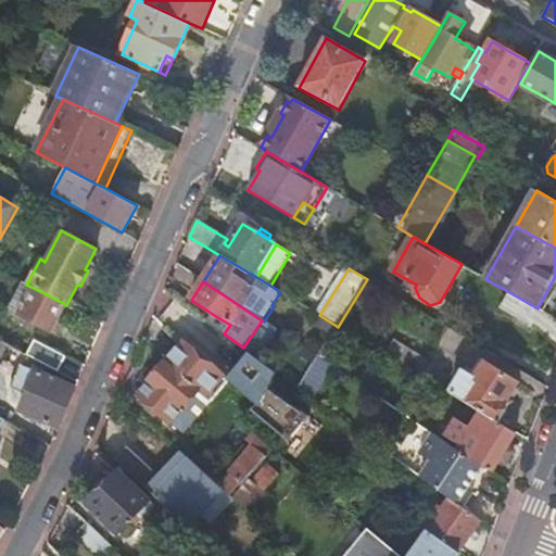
[(19,314),(34,288),(26,285),(23,282),(8,308),(19,314)]
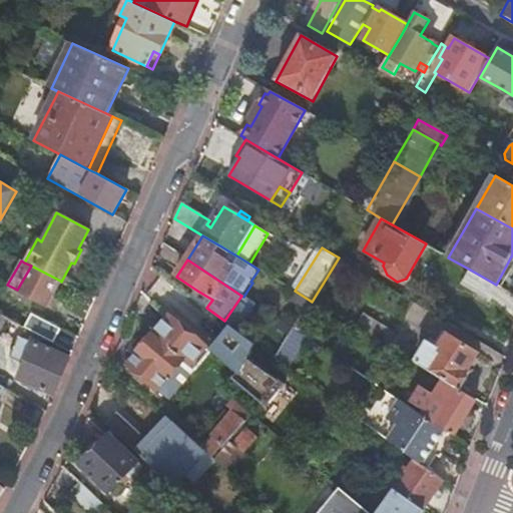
[(60,281),(31,266),(17,290),(47,306),(60,281)]
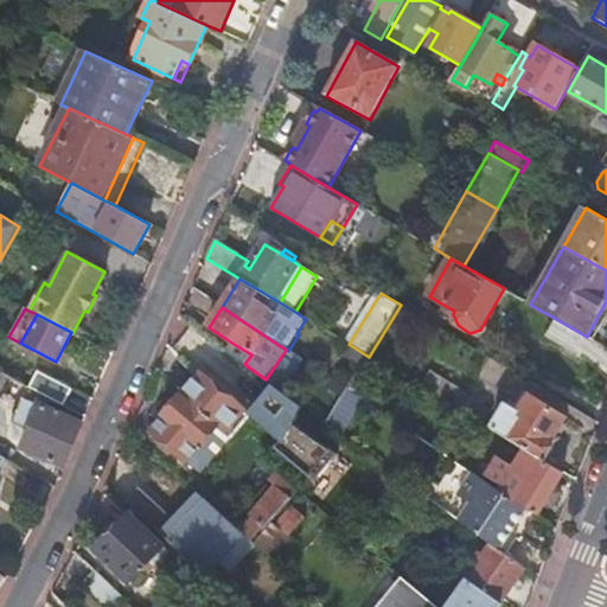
[(556,319),(544,338),(576,356),(587,362),(606,378),(606,347),(587,337),(556,319)]
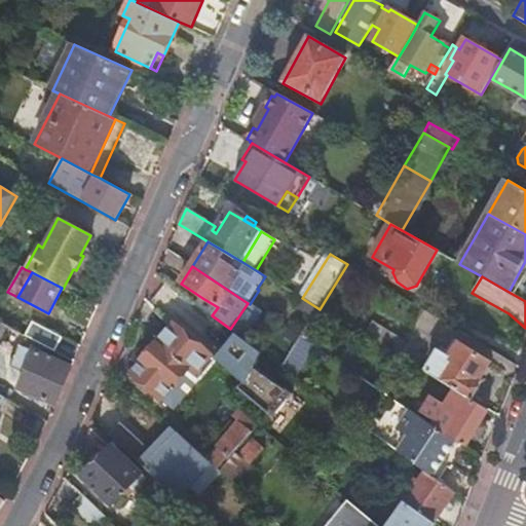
[(218,307),(202,298),(197,305),(212,315),(218,307)]
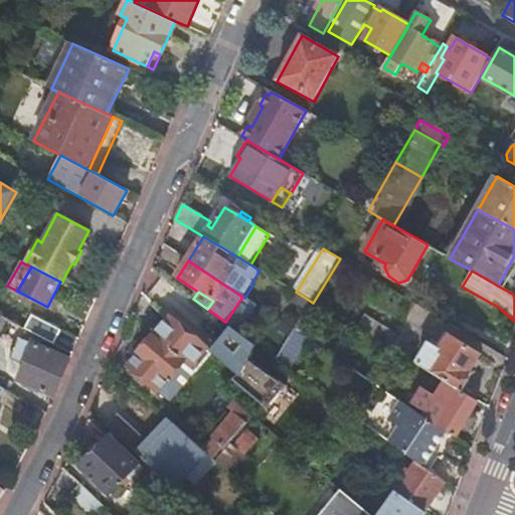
[(242,297),(225,322),(231,326),(240,332),(258,307),(244,298),(242,297)]
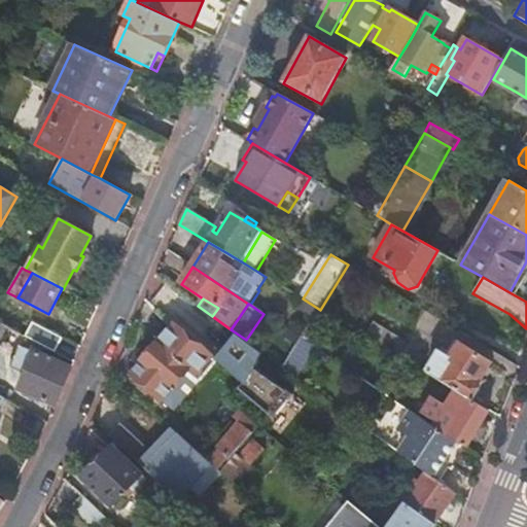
[(320,310),(302,339),(316,348),(334,317),(320,310)]
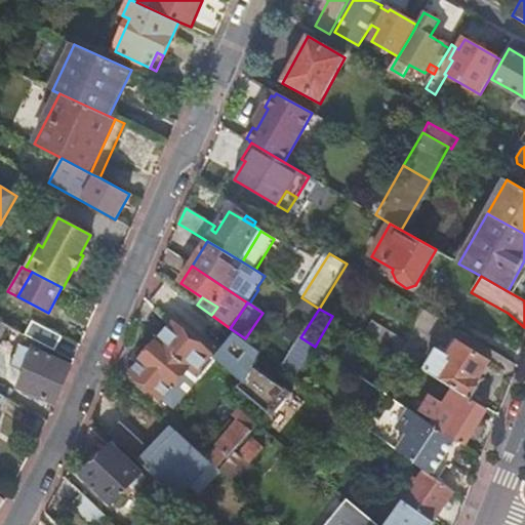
[(33,320),(25,335),(54,351),(63,336),(33,320)]
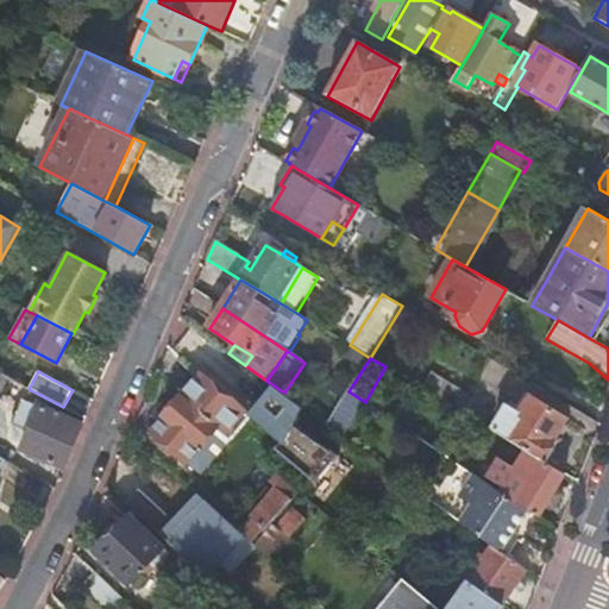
[(152,433),(158,438),(202,476),(228,445),(215,434),(219,429),(226,435),(246,412),(202,375),(152,433)]
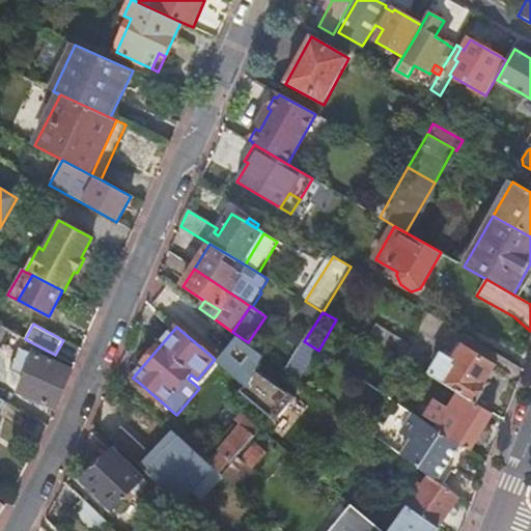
[(376,328),(368,340),(394,356),(401,343),(376,328)]
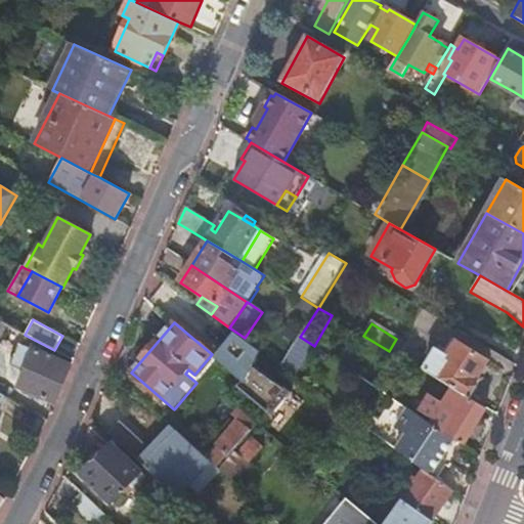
[(300,337),(289,330),(284,337),(296,343),(300,337)]
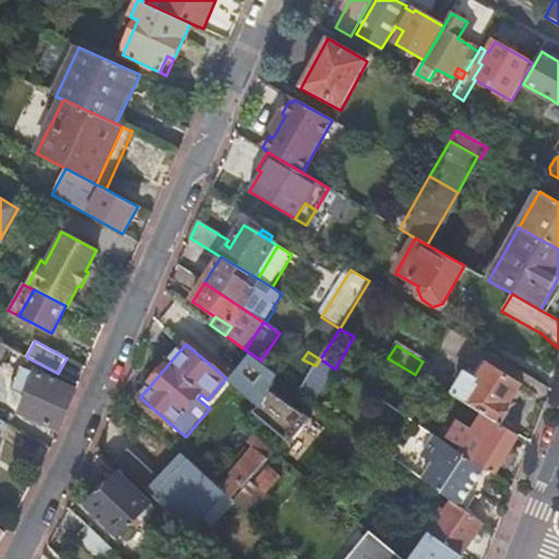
[(261,360),(251,354),(230,381),(259,406),(253,413),(292,444),(312,419),(272,390),(280,375),(261,360)]
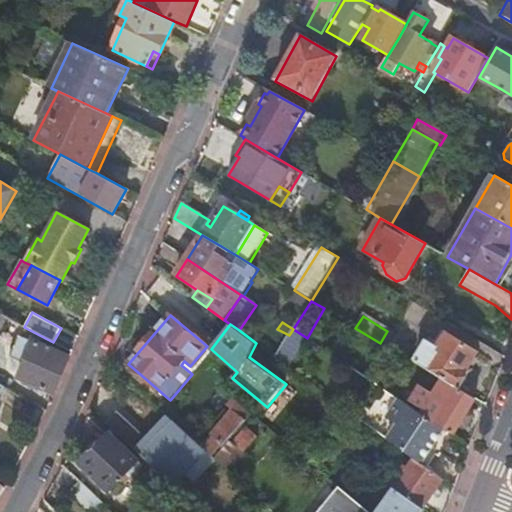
[(289,335),(275,358),(289,367),(307,338),(293,329),(289,335)]
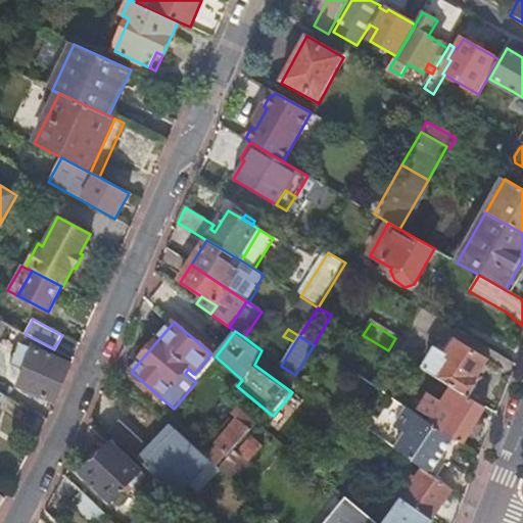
[(449,386),(454,389),(469,398),(478,384),(475,382),(487,363),(456,343),(445,360),(434,353),(424,371),(429,374),(442,382),(449,386)]
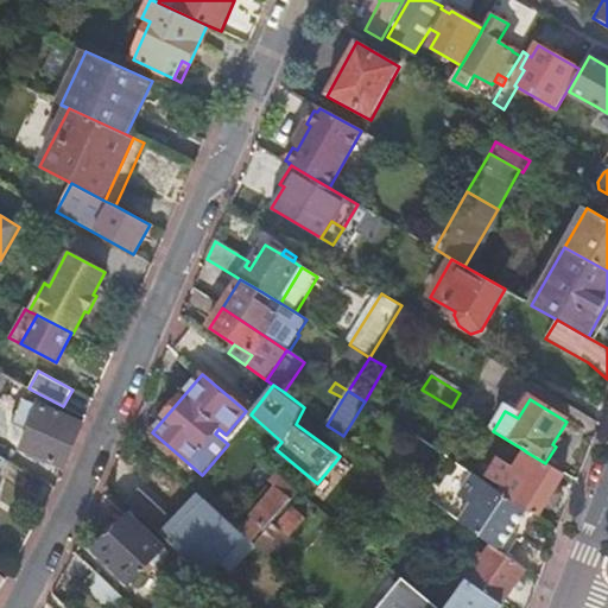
[(21,449),(63,467),(64,467),(82,425),(24,400),(13,424),(29,432),(21,449)]
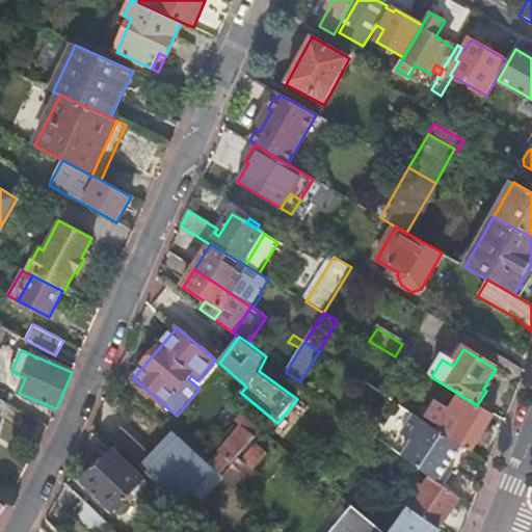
[(191,375),(188,379),(200,389),(203,384),(197,380),(191,375)]
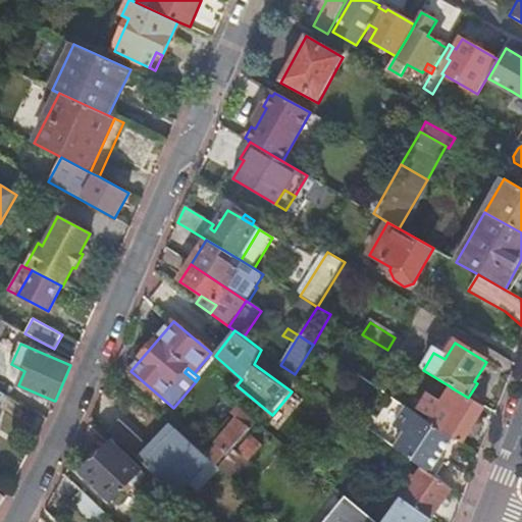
[(419,368),(408,386),(416,393),(428,373),(423,370),(419,368)]
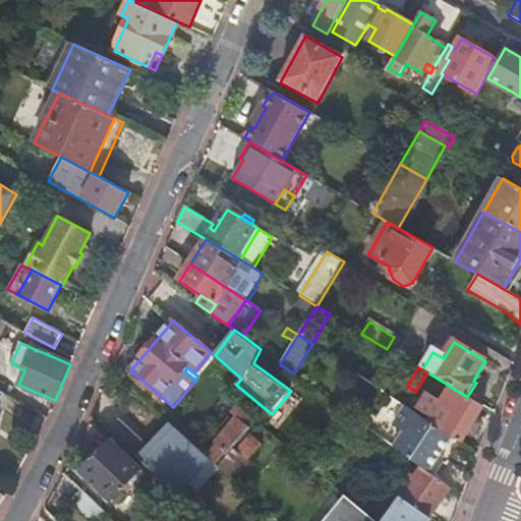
[(427,372),(415,392),(428,400),(441,381),(427,372)]
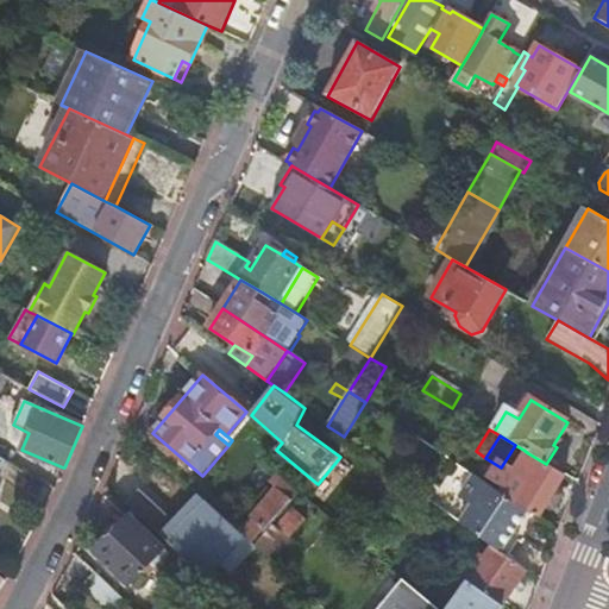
[(515,445),(501,468),(509,472),(523,450),(515,445)]
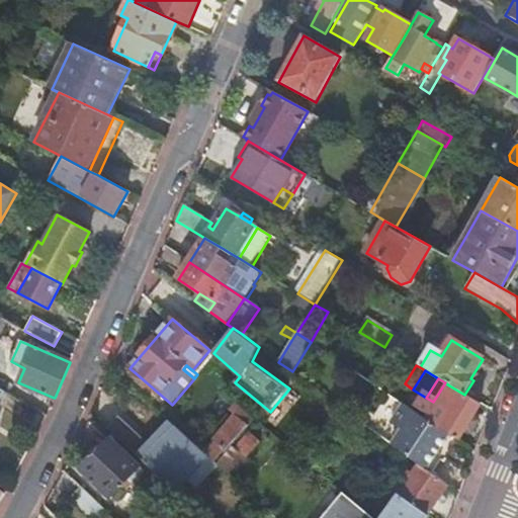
[(427,420),(451,436),(459,441),(482,405),(464,395),(449,385),(427,420)]
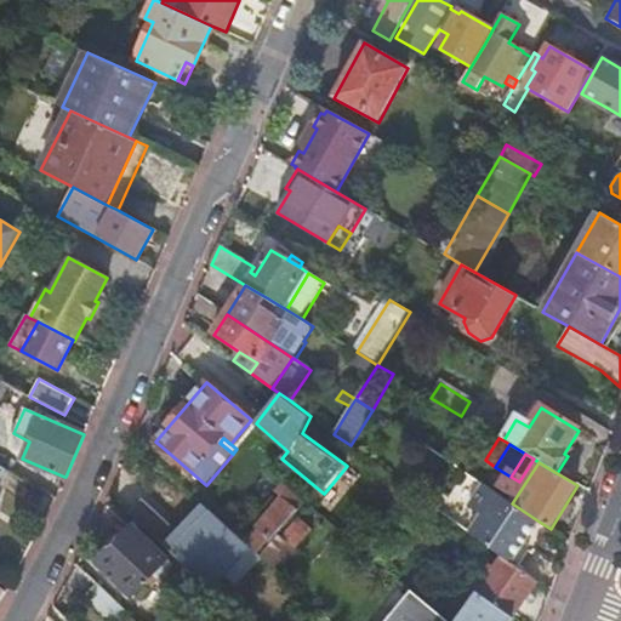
[(483,516),(472,534),(505,557),(514,564),(541,523),(512,503),(484,485),(469,507),(483,516)]
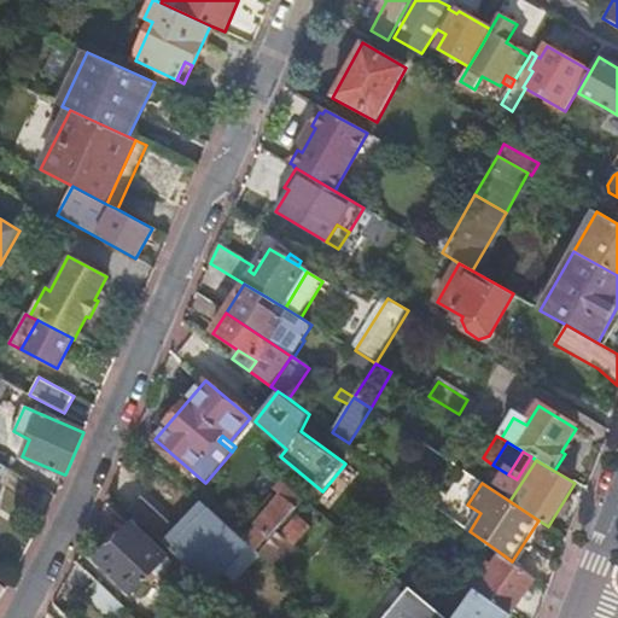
[(286,490),(283,495),(292,503),(297,499),(286,490)]
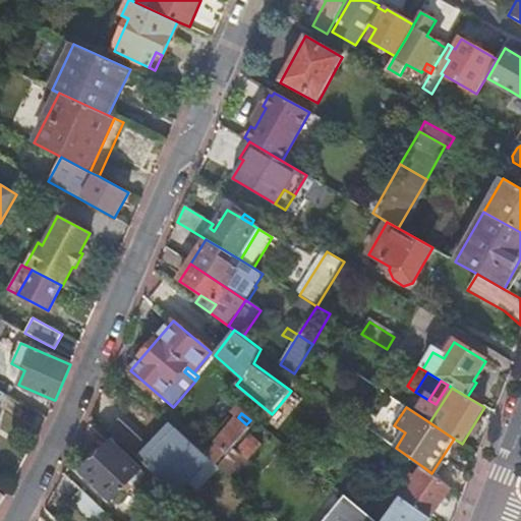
[(227,452),(229,454),(234,449),(253,424),(250,420),(246,424),(238,417),(207,455),(216,463),(227,452)]
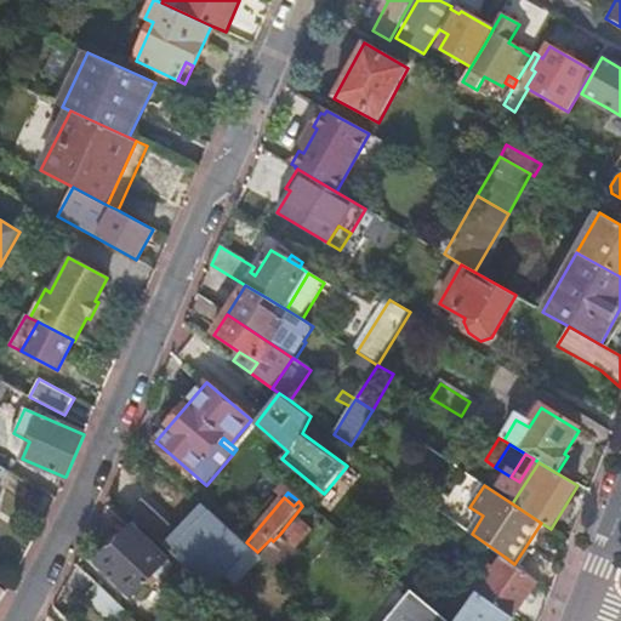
[(129,513),(136,519),(149,505),(143,499),(129,513)]
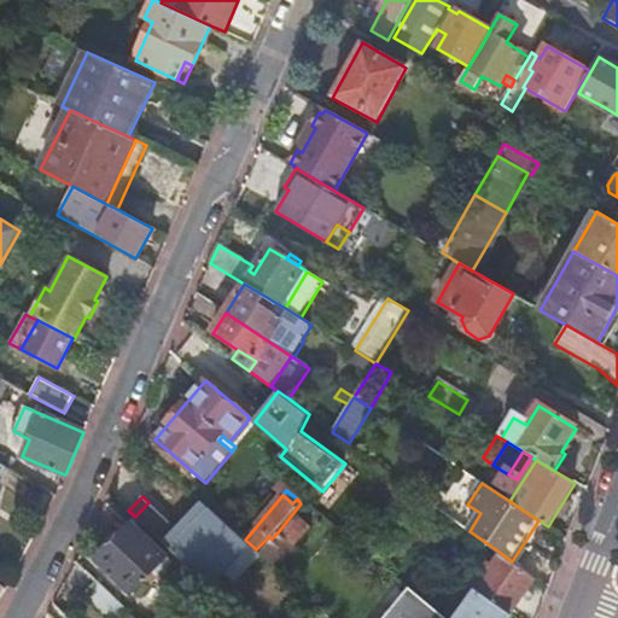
[(197,576),(221,600),(235,584),(222,572),(249,544),(202,501),(180,523),(188,530),(184,535),(176,528),(163,541),(155,532),(168,519),(149,502),(135,517),(182,561),(197,576)]
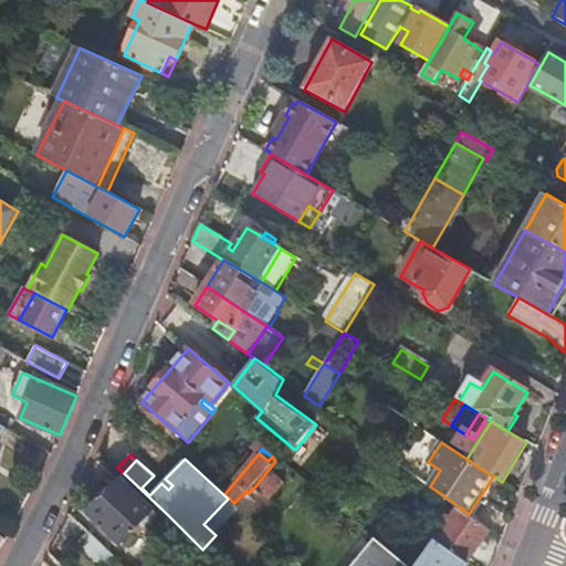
[(258,491),(270,502),(284,486),(272,475),(258,491)]
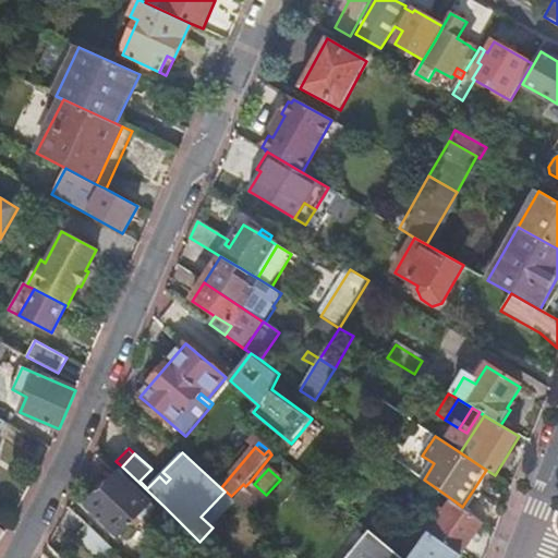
[(120,537),(131,525),(138,518),(143,521),(156,508),(120,474),(88,508),(120,537)]
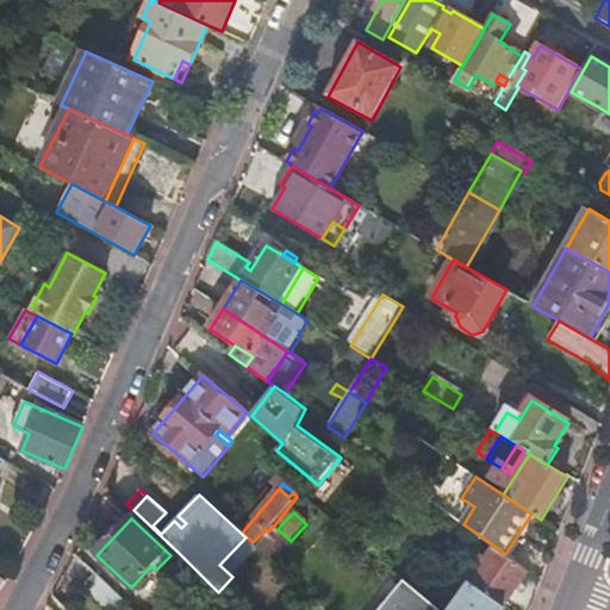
[(268,531),(256,547),(275,564),(293,543),(291,541),(278,529),(274,526),(268,531)]
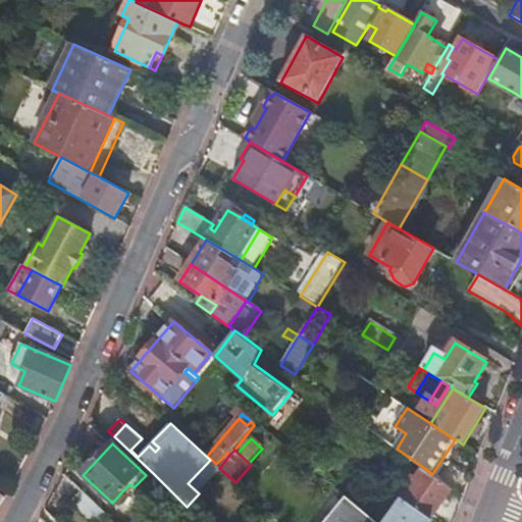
[(413,483),(404,496),(431,518),(453,489),(432,474),(424,468),(417,477),(413,474),(409,480),(413,483)]
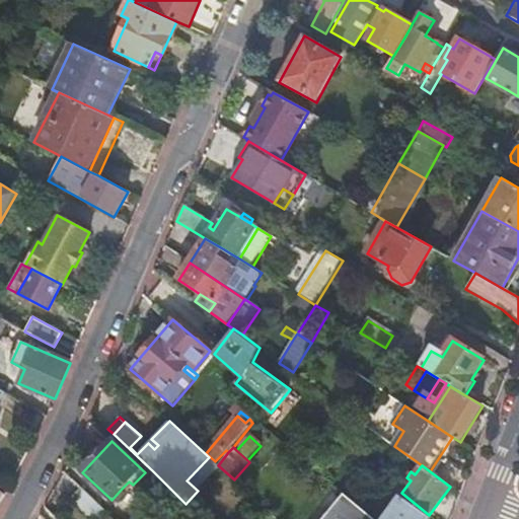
[(165,484),(153,471),(145,479),(157,492),(165,484)]
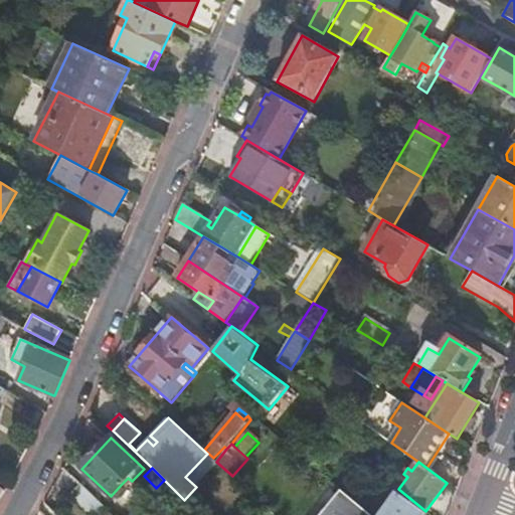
[(128,478),(121,485),(125,488),(132,481),(128,478)]
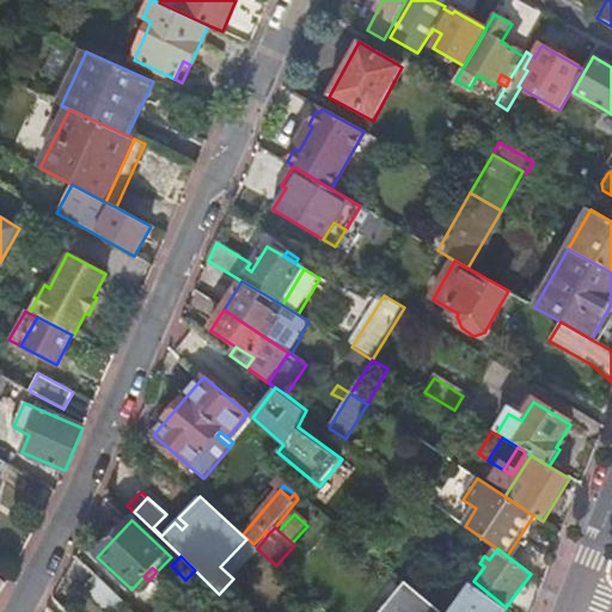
[(122,611),(128,607),(97,577),(85,591),(106,611),(122,611)]
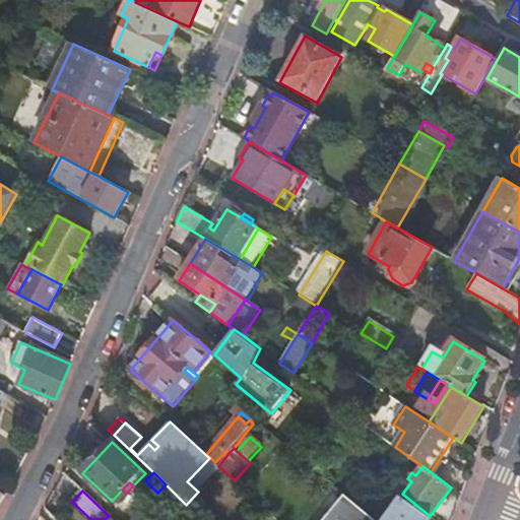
[(402,494),(384,519),(431,519),(433,518),(430,516),(402,494)]
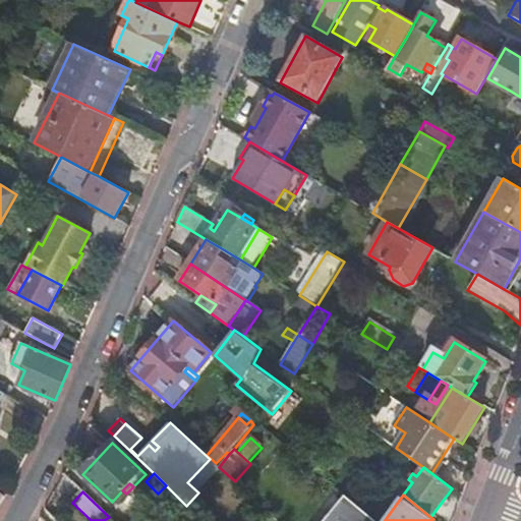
[(375,520),(346,496),(324,520),(375,520)]
